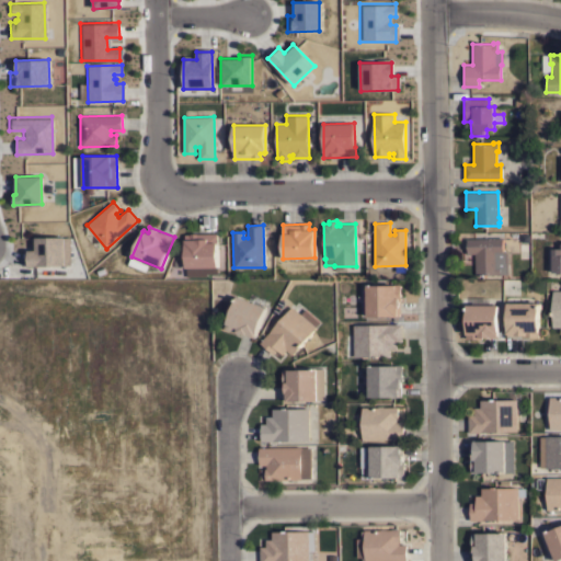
[(185,267),(185,235),(191,235),(191,233),(217,233),(217,267),(185,267)]
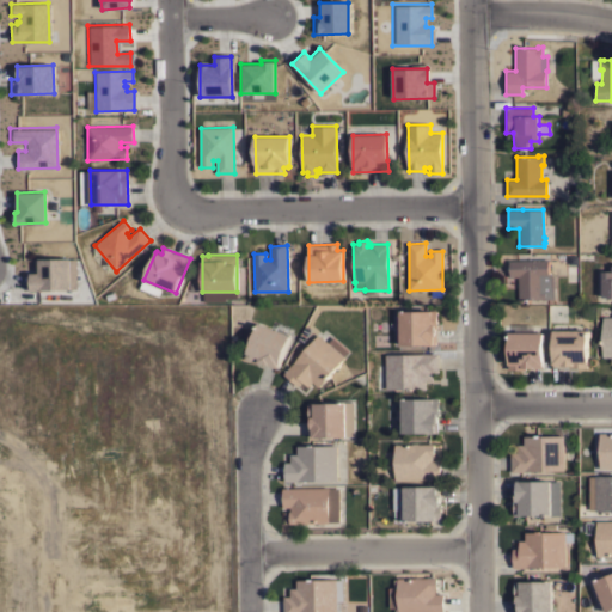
[(26,271),(26,289),(75,289),(75,258),(35,259),(35,271),(26,271)]
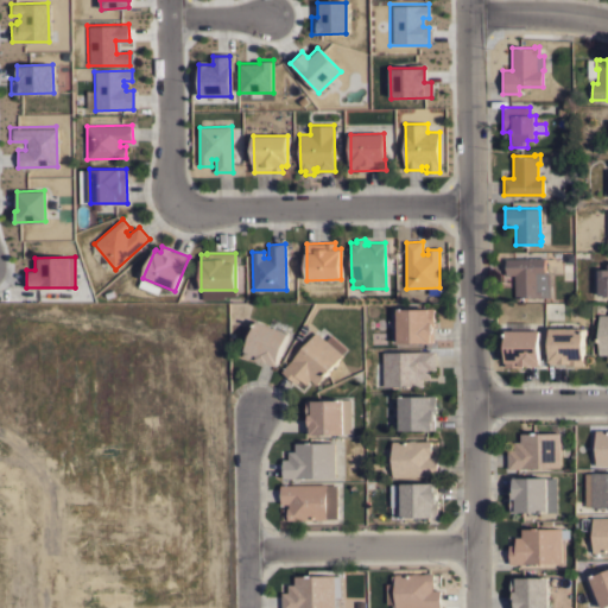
[(545,258),(545,273),(550,273),(550,296),(542,296),(542,297),(538,298),(538,297),(515,298),(514,274),(505,274),(505,259),(545,258)]
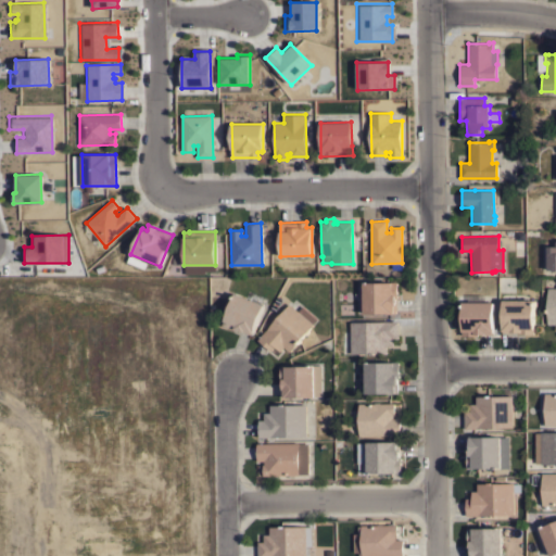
[(555,242),(546,243),(546,269),(555,269),(555,242)]
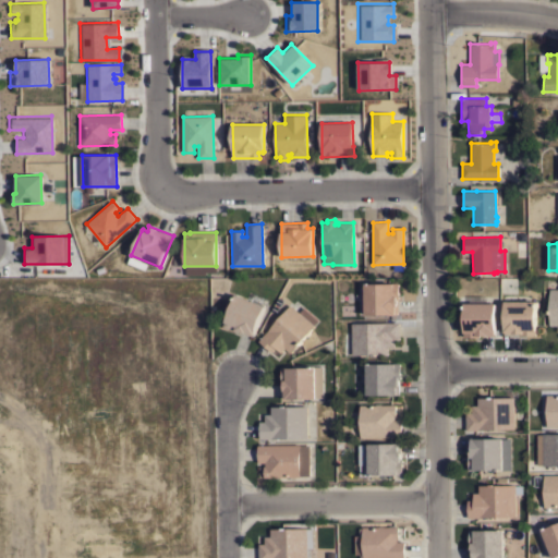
[(365,283),(399,283),(399,299),(397,299),(397,304),(398,304),(398,314),(365,314),(365,283)]
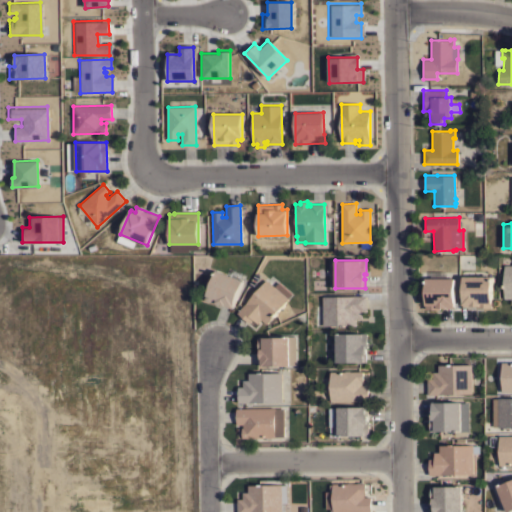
[(511,264),(504,265),(503,299),(510,299),(510,308),(511,307),(511,264)]
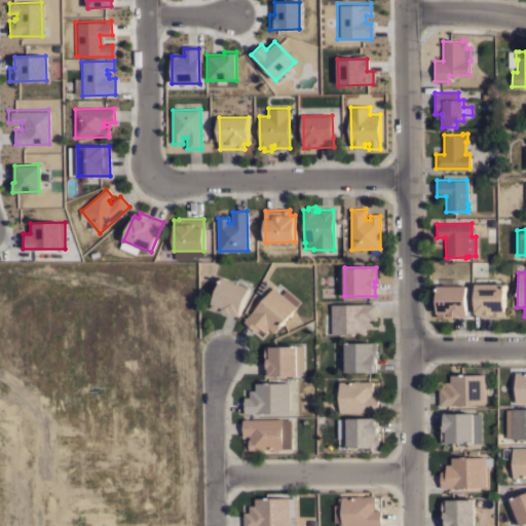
[(250,288),(240,310),(241,310),(238,316),(226,311),(225,313),(211,307),(222,277),(250,288)]
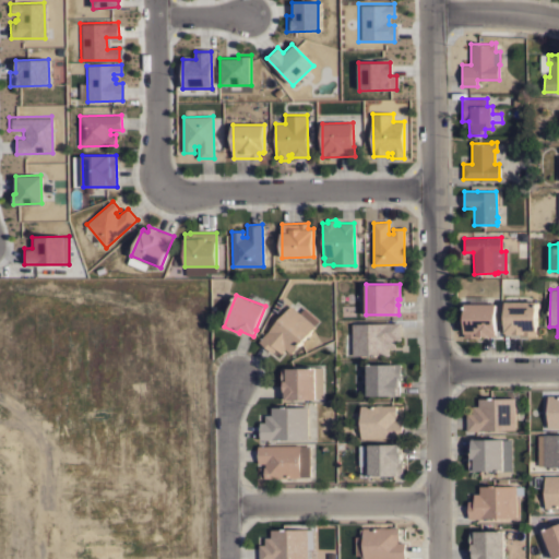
[(536,301),(536,330),(537,330),(537,335),(521,335),(521,333),(515,333),(515,334),(507,334),(507,332),(506,332),(506,301),(536,301)]
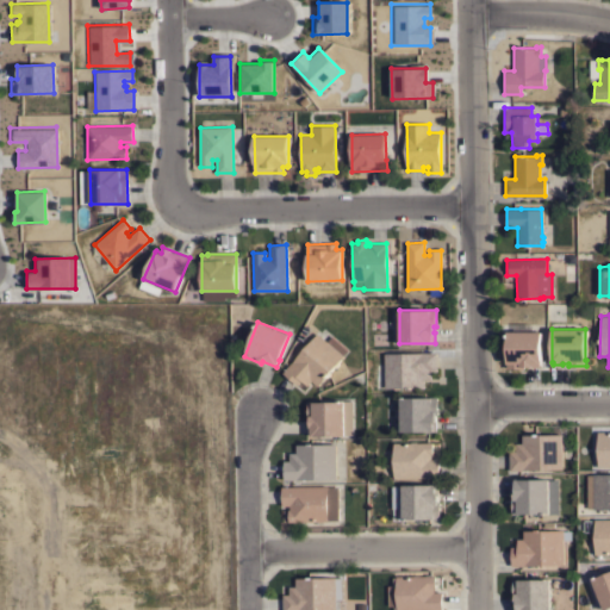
[(542,331),(542,367),(531,367),(531,366),(526,366),(526,368),(508,368),(508,331),(542,331)]
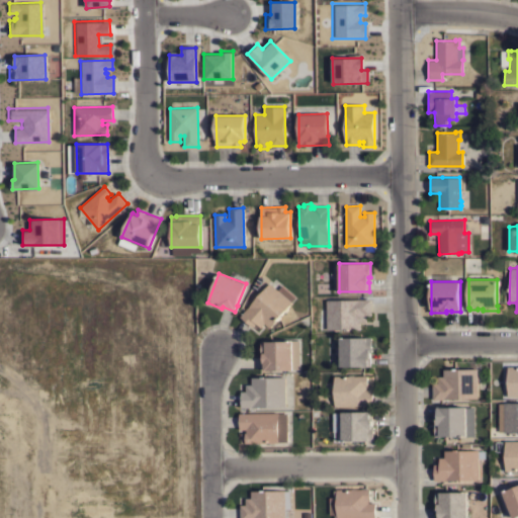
[(277,289),(281,284),(295,296),(269,328),(264,323),(261,327),(256,323),(253,327),(241,317),(269,282),(277,289)]
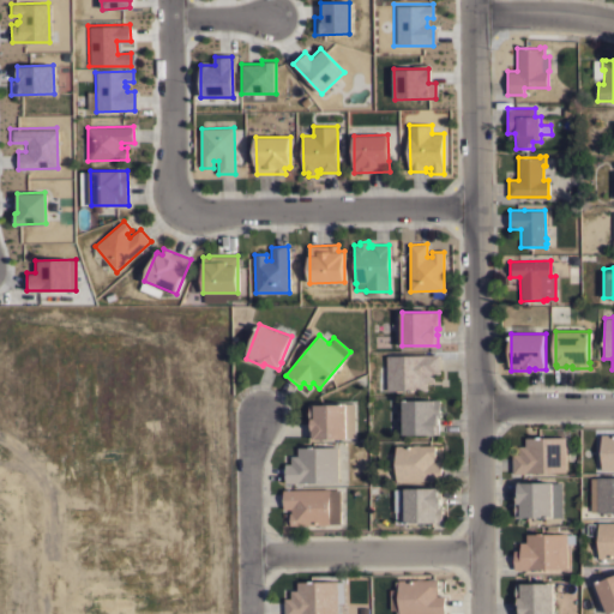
[(386,355),(440,354),(440,373),(434,373),(434,381),(427,381),(427,390),(387,390),(386,355)]
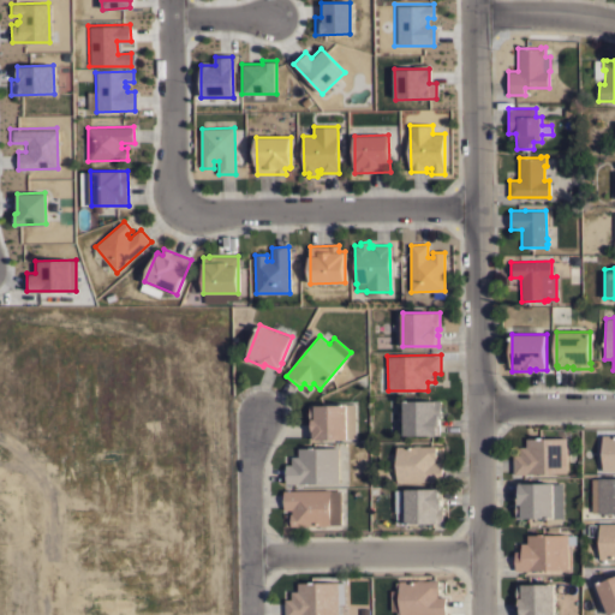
[(404,400),(441,400),(442,417),(440,417),(440,424),(441,424),(441,434),(405,435),(404,400)]
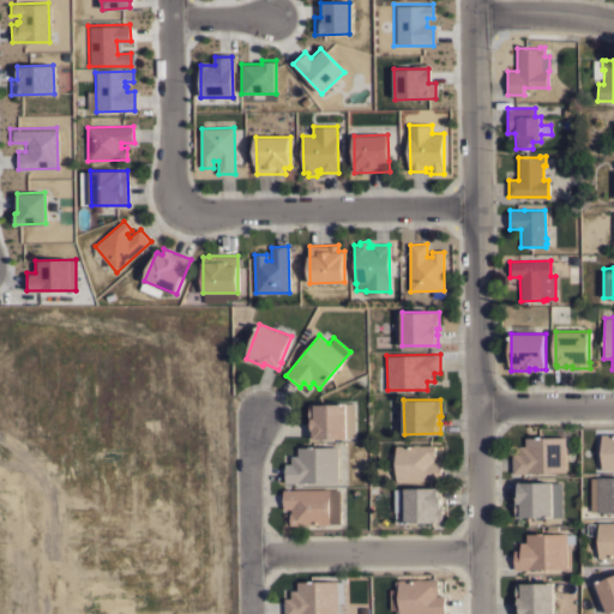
[(355,437),(319,438),(319,439),(312,439),(312,422),(309,422),(309,403),(355,403),(355,437)]
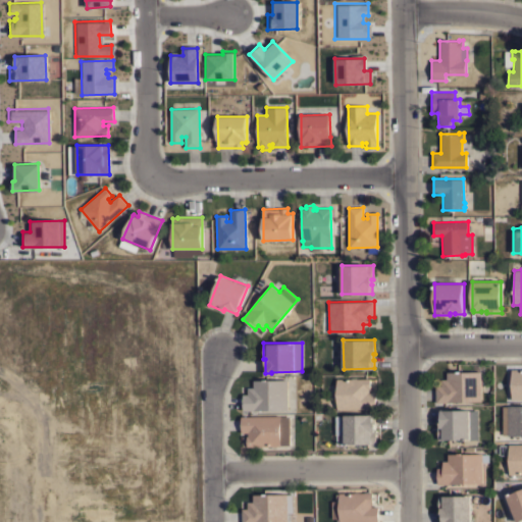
[(521,399),(512,400),(512,369),(521,369),(521,399)]
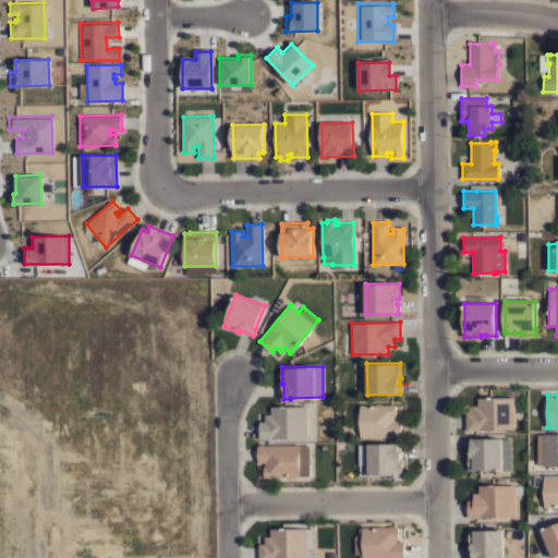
[(514,428),(477,429),(466,429),(466,413),(472,413),(472,405),(478,405),(478,398),(514,397),(514,428)]
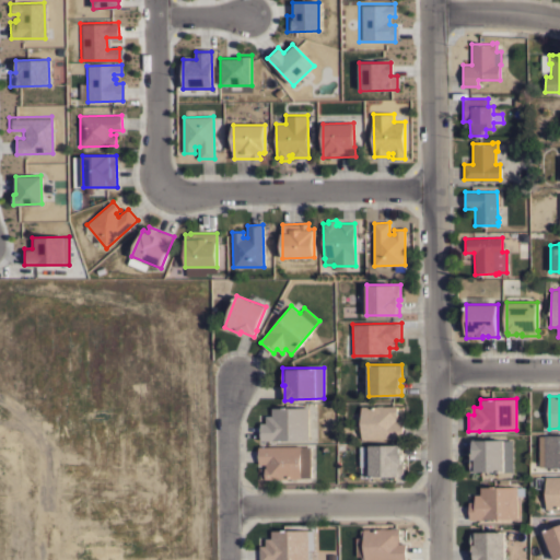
[(362,439),(361,407),(397,406),(397,417),(396,417),(396,420),(404,420),(404,438),(362,439)]
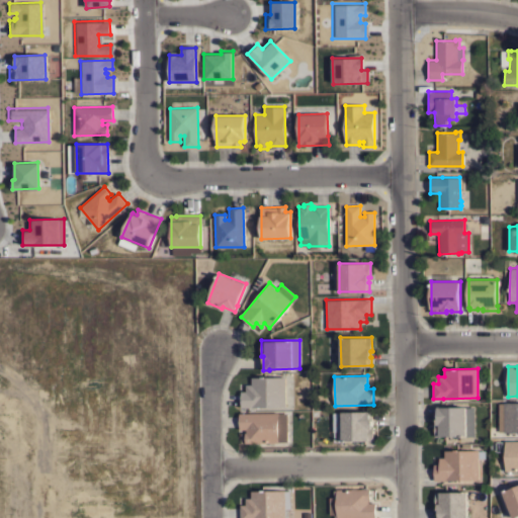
[(285,406),(255,407),(241,407),(241,391),(246,391),(246,384),(252,384),(251,377),(285,376),(285,406)]
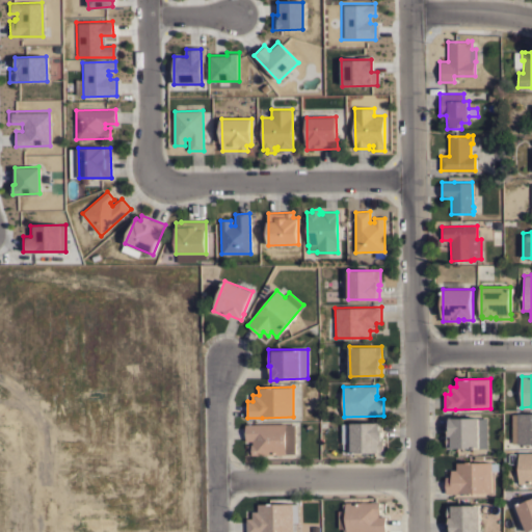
[(531,443),(517,443),(517,413),(531,413),(531,443)]
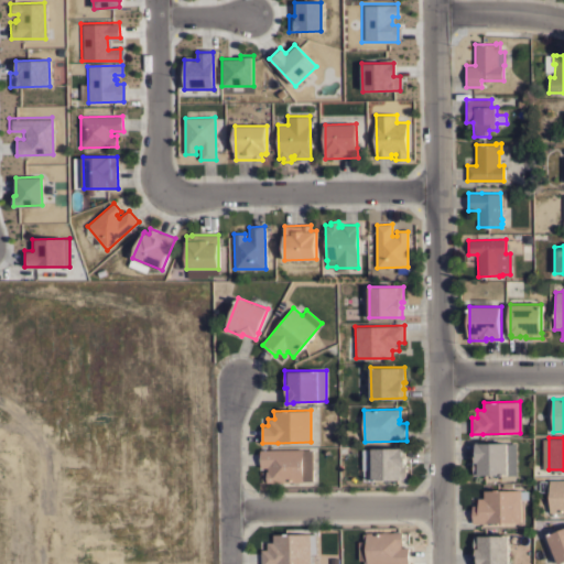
[(508,474),(480,474),(480,475),(474,475),(474,459),(476,459),(475,443),(508,443),(508,474)]
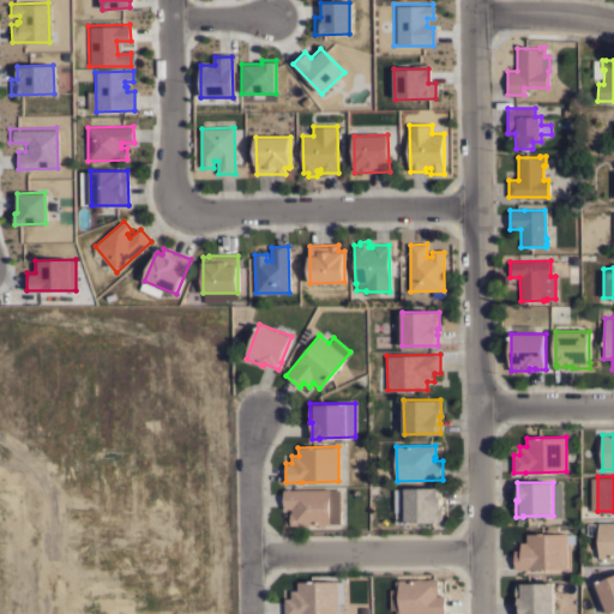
[(405,488),(437,487),(441,487),(441,504),(444,504),(444,522),(437,522),(405,522),(405,488)]
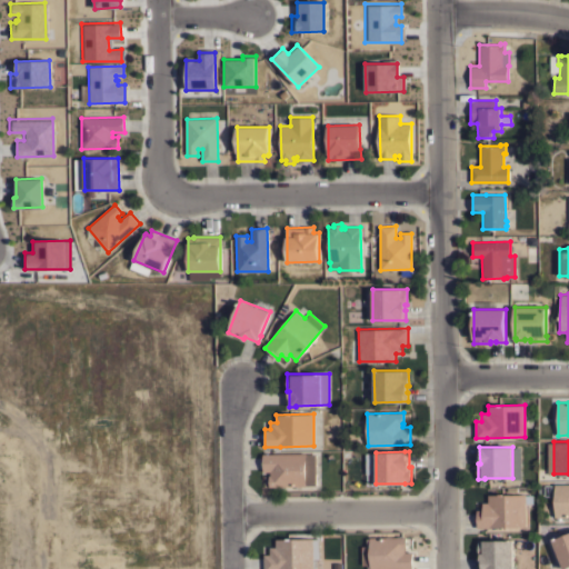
[(316,455),(317,486),(306,486),(270,487),(270,476),(270,475),(270,471),(263,471),(263,453),(306,453),(306,455),(316,455)]
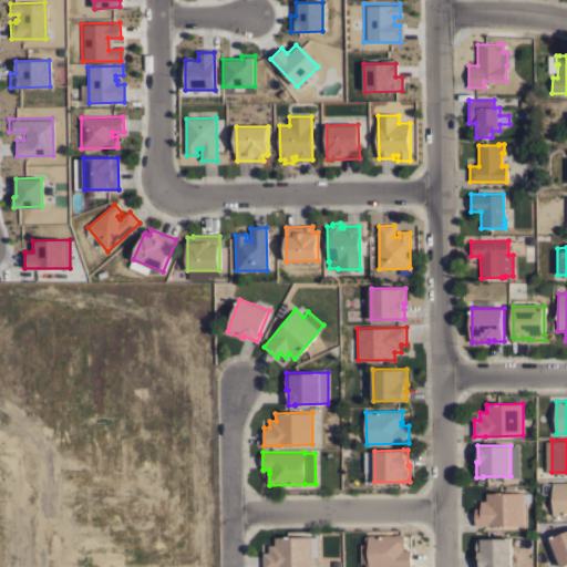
[(566,482),(566,515),(553,515),(553,482),(566,482)]
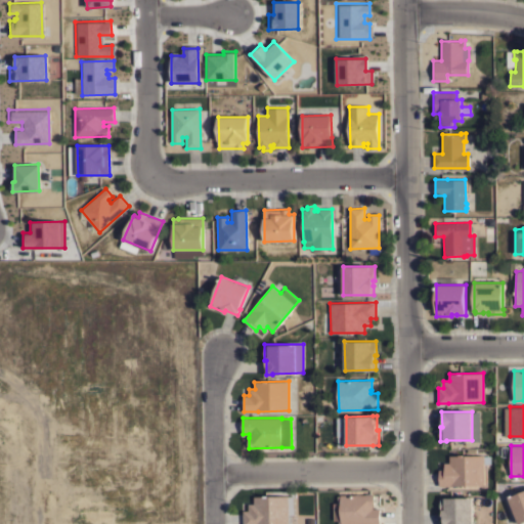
[(484,485),(453,485),(439,486),(439,470),(444,470),(444,463),(449,463),(449,455),(484,455),(484,485)]
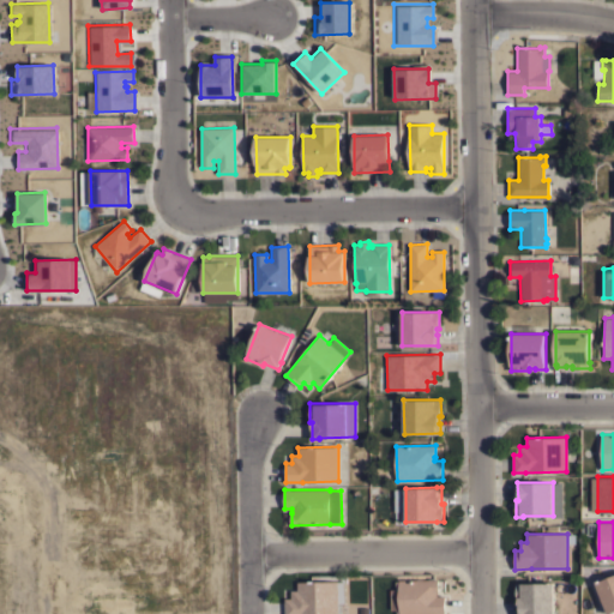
[(608,613),(596,582),(613,575),(613,612),(608,613)]
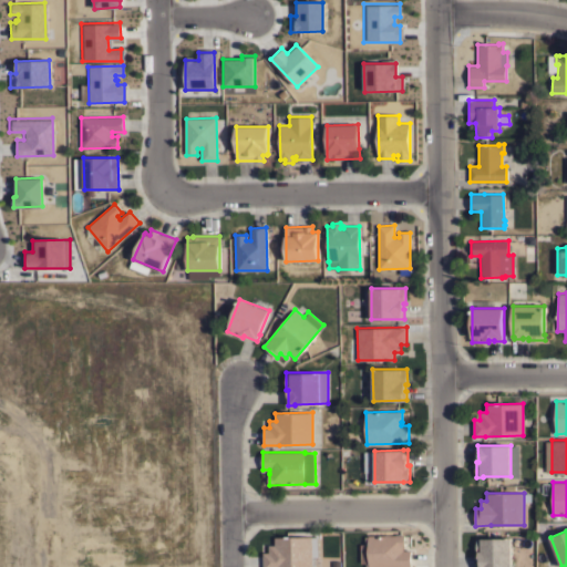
[(411,566),(369,566),(369,563),(362,563),(361,544),(369,544),(369,535),(405,535),(405,546),(403,546),(404,550),(411,549),(411,566)]
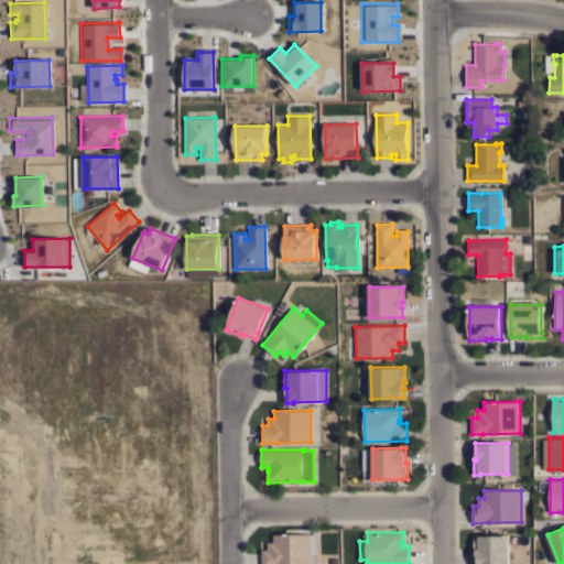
[(311,563),(262,563),(262,550),(268,550),(268,542),(273,542),(273,534),(311,533),(311,563)]
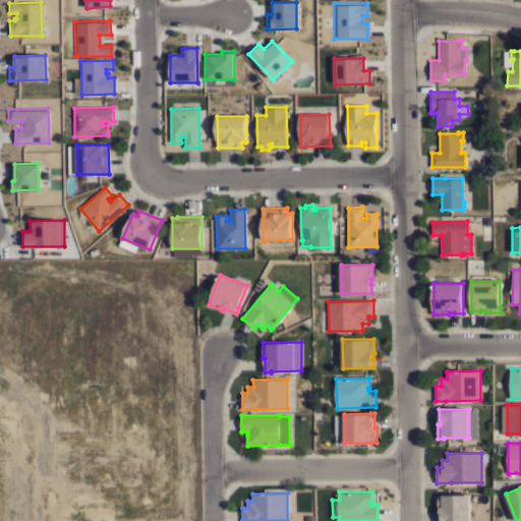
[(470,520),(440,520),(440,515),(441,515),(441,510),(439,510),(439,495),(470,495),(470,520)]
